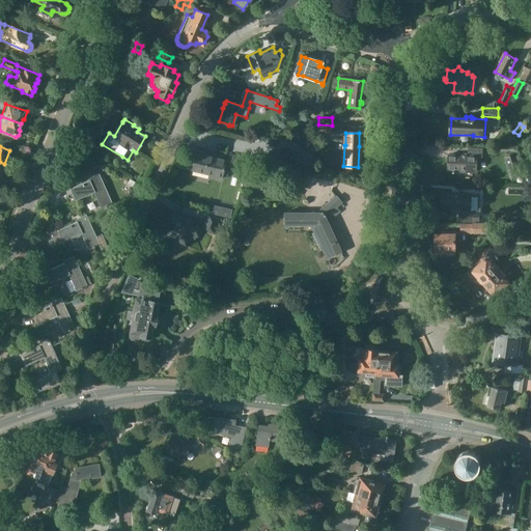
[(295,150),(280,147),(279,154),(269,150),(266,161),(281,165),(282,162),(291,164),(295,150)]
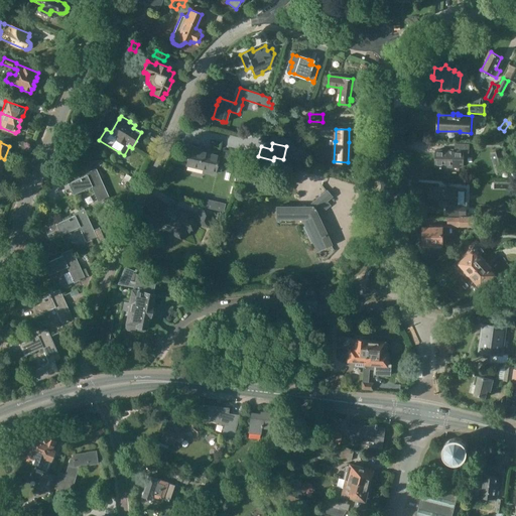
[(441,166),(461,166),(461,163),(465,163),(465,155),(469,155),(470,144),(455,144),(455,150),(435,150),(435,166),(439,166),(439,167),(441,167),(441,166)]
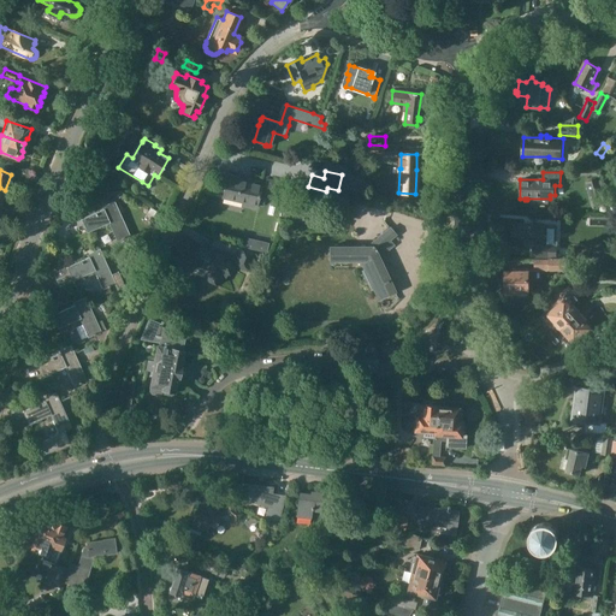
[(227,178),(223,197),(244,202),(243,206),(255,208),(260,193),(282,197),(285,184),(267,179),(265,188),(261,187),(261,185),(227,178)]
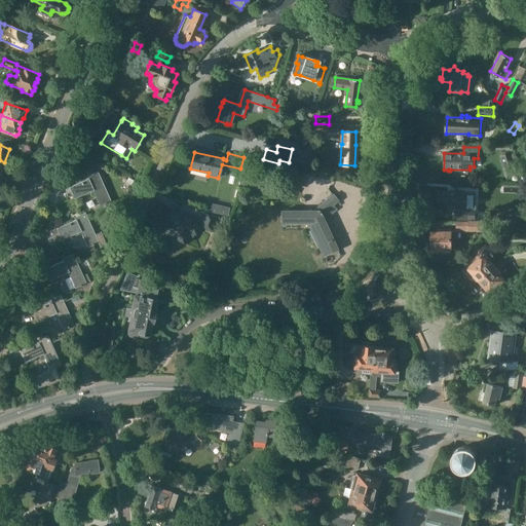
[(517,173),(511,153),(500,156),(505,176),(517,173)]
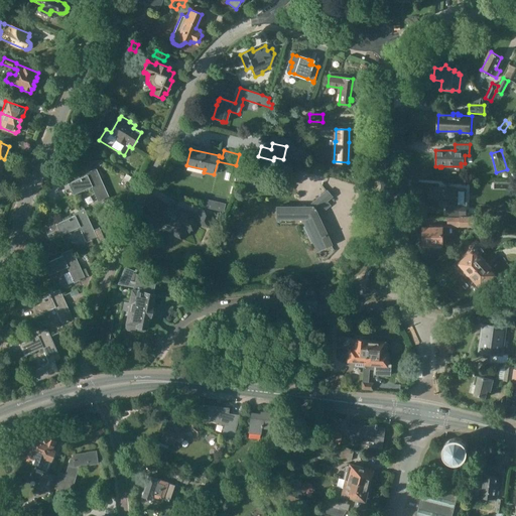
[(296,183),(300,169),(280,164),(277,178),(296,183)]
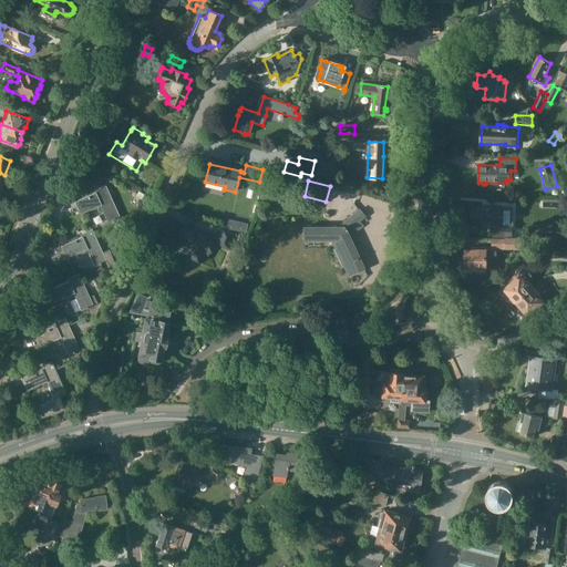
[(94,189),(95,193),(75,202),(81,214),(100,205),(107,223),(120,217),(119,215),(123,213),(120,206),(116,208),(105,185),(94,189)]
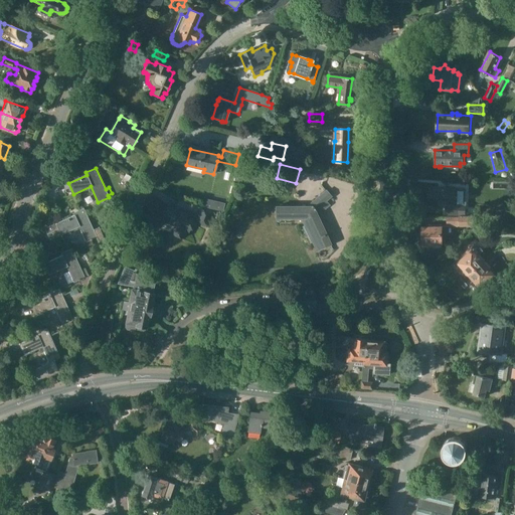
[(131,173),(122,169),(120,173),(129,177),(131,173)]
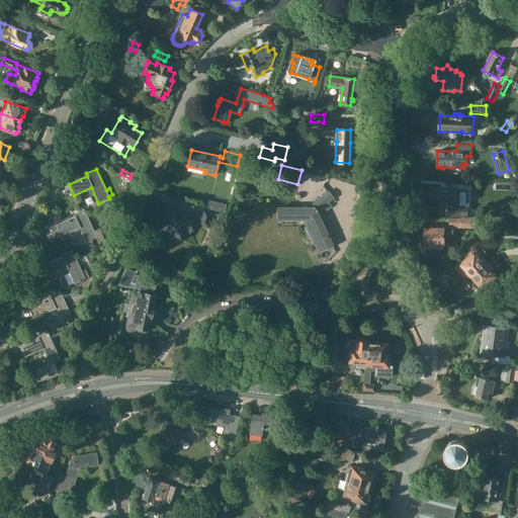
[(275,182),(271,180),(265,192),(269,194),(275,182)]
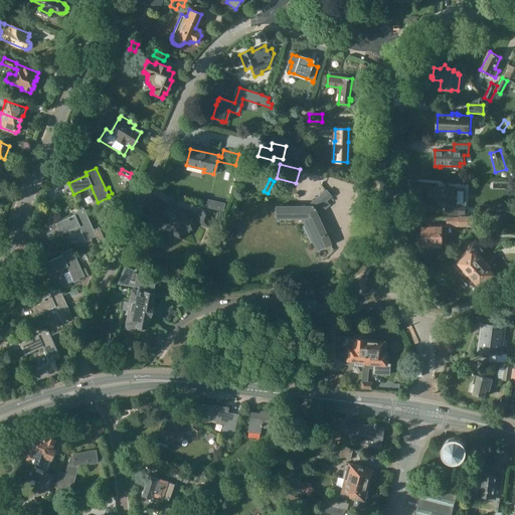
[(308,205),(277,206),(277,217),(302,217),(317,249),(330,242),(318,214),(319,212),(319,211),(322,209),(319,206),(332,195),(326,188),(320,193),(321,194),(308,205)]
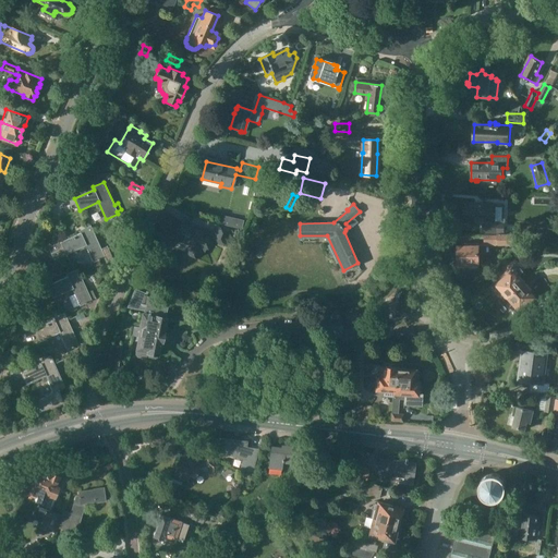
[(465,204),(464,221),(484,221),(483,231),(502,232),(504,221),(504,205),(493,204),(465,204)]
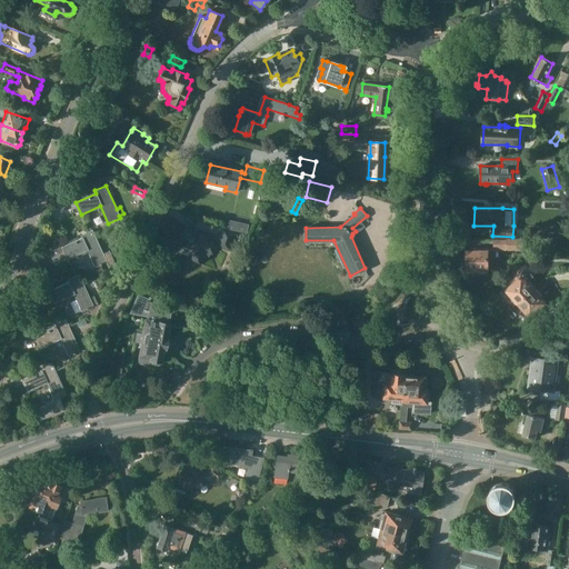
[(247,235),(249,225),(240,222),(238,232),(247,235)]
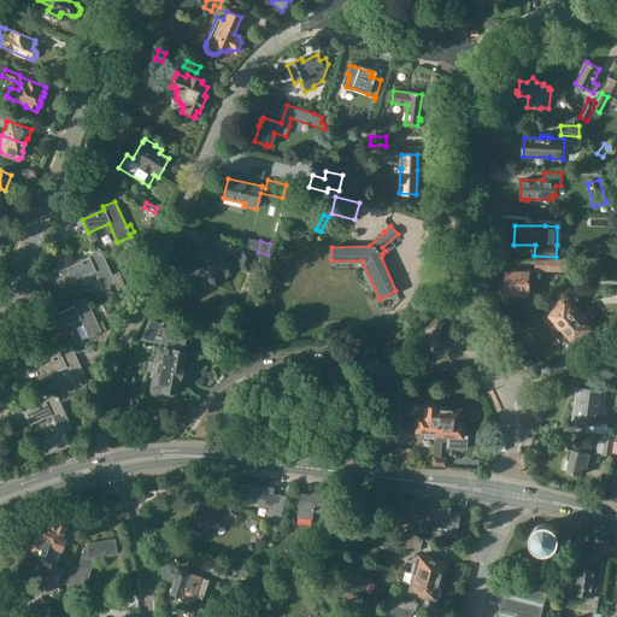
[(205,252),(200,250),(200,252),(198,252),(194,258),(197,260),(193,269),(195,270),(198,265),(209,270),(205,280),(219,286),(223,276),(225,277),(230,265),(247,272),(256,253),(241,248),(238,259),(233,257),(233,259),(206,248),(205,252)]
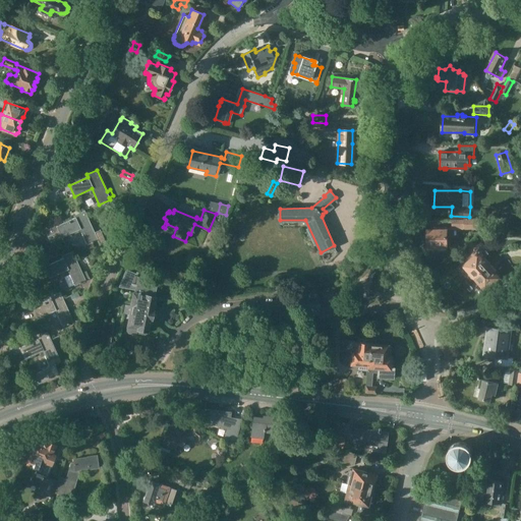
[(100,230),(95,232),(84,211),(80,213),(74,216),(75,218),(56,226),(61,237),(79,229),(87,245),(91,253),(95,251),(92,242),(98,239),(100,244),(105,241),(100,230)]
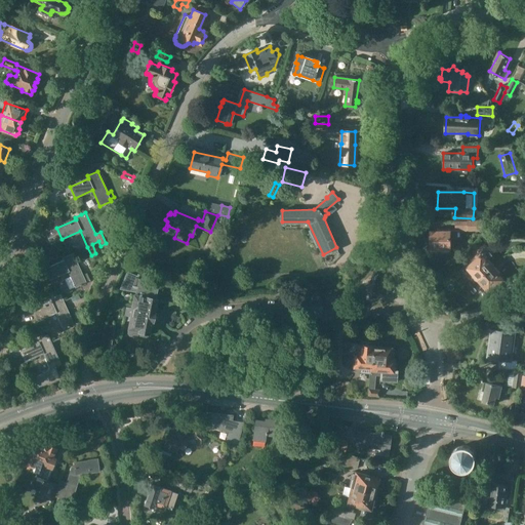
[(468,221),(455,221),(455,229),(438,229),(438,232),(431,232),(431,233),(430,234),(430,238),(431,239),(431,248),(450,248),(450,247),(451,246),(451,242),(450,241),(450,232),(471,231),(483,231),(483,220),(468,220),(468,221)]
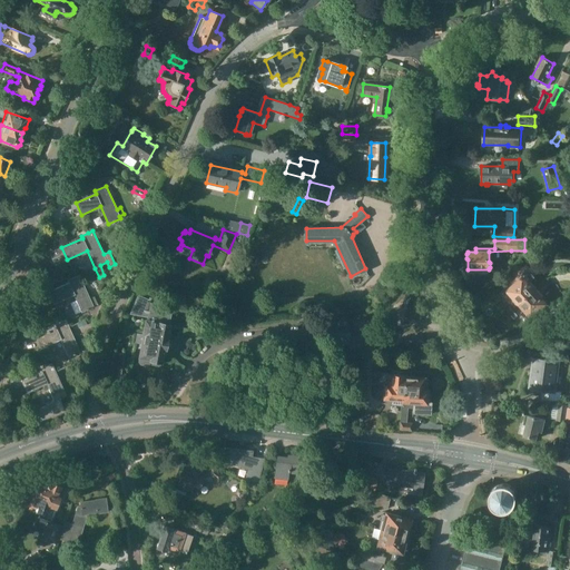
[(94,297),(90,298),(79,275),(68,279),(69,283),(48,292),(53,304),(74,295),(81,313),(98,305),(94,297)]
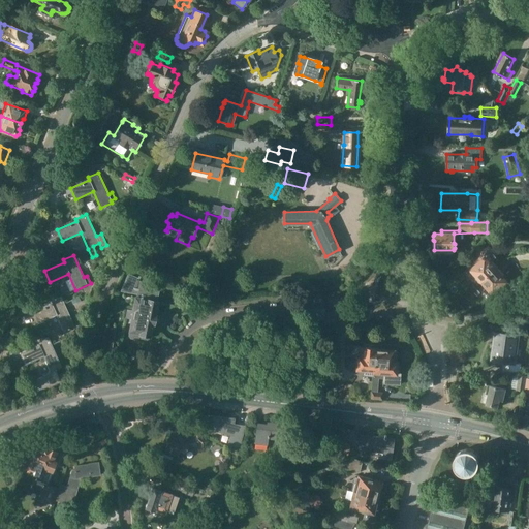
[(481,282),(496,269),(484,255),(473,265),(474,267),(471,270),(477,277),(476,278),(481,282)]
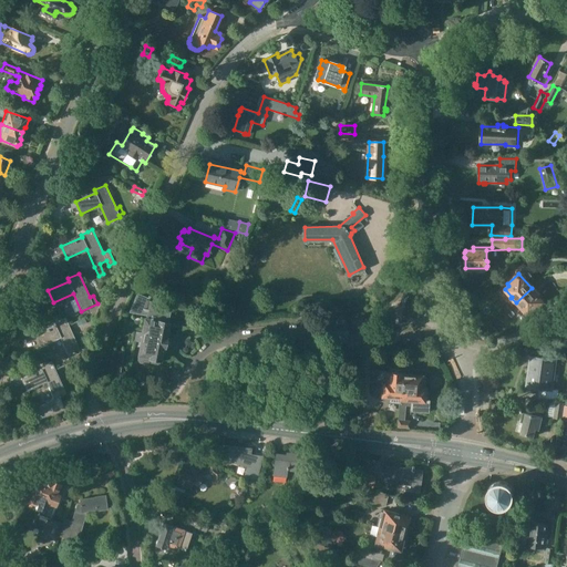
[(545,305),(532,288),(516,302),(521,309),(522,308),(528,316),(539,306),(540,308),(545,305)]
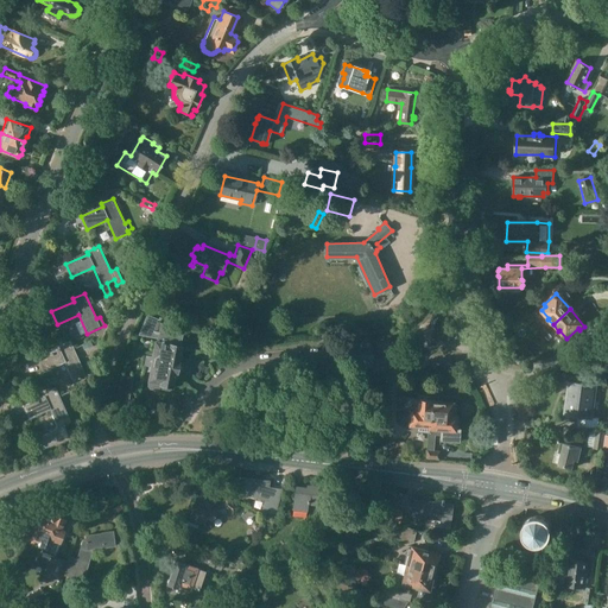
[(157,341),(178,346),(179,343),(187,344),(189,335),(157,321),(158,320),(147,315),(138,335),(158,339),(157,341)]
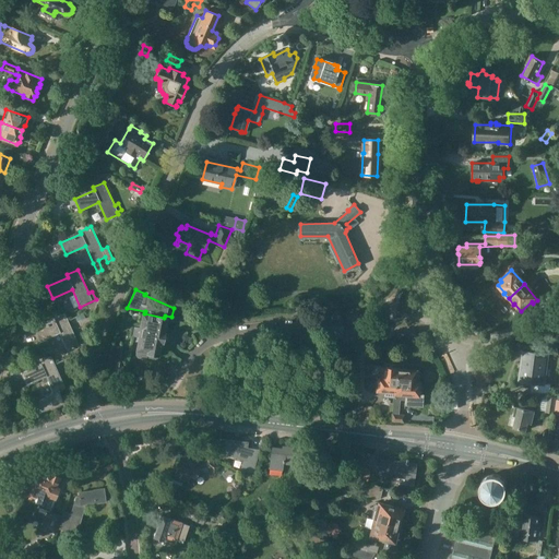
[(52,318),(54,321),(34,330),(39,342),(59,333),(67,351),(79,345),(64,313),(52,318)]
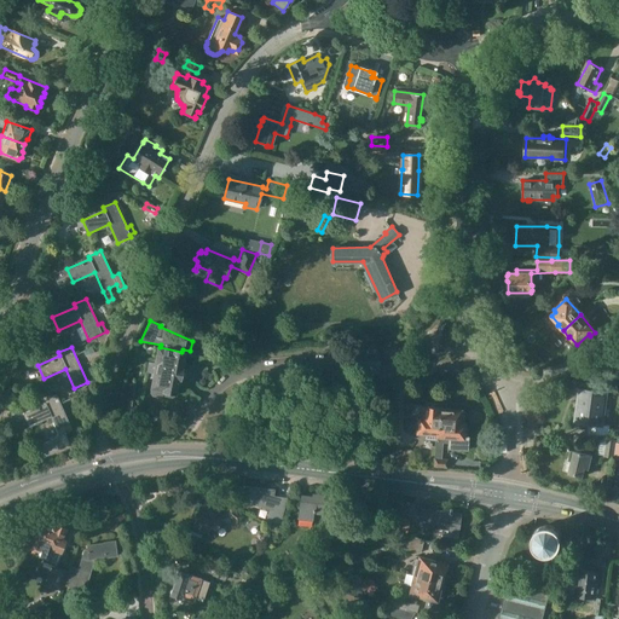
[(181,352),(160,347),(157,347),(155,364),(149,363),(146,371),(154,374),(151,388),(150,393),(152,395),(160,397),(162,395),(163,393),(165,395),(174,397),(174,393),(175,393),(178,379),(180,379),(184,379),(186,370),(181,369),(184,352),(181,352)]
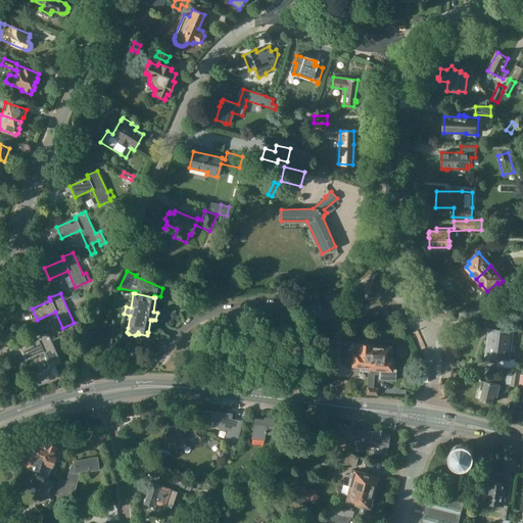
[(114,325),(104,323),(100,343),(111,345),(114,325)]
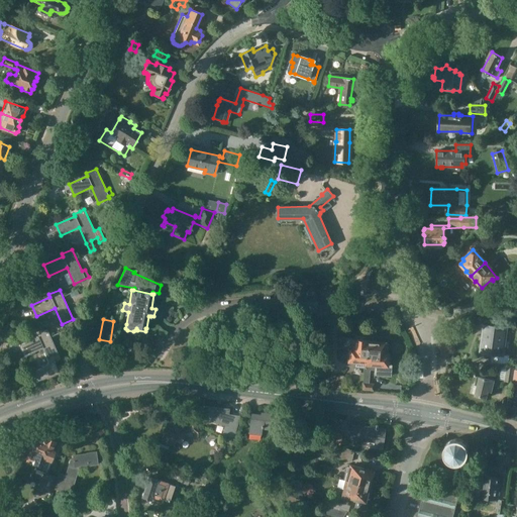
[(485,325),(481,352),(491,354),(490,364),(509,366),(509,356),(502,355),(503,348),(506,328),(495,326),(496,326),(493,325),(493,326),(485,325)]
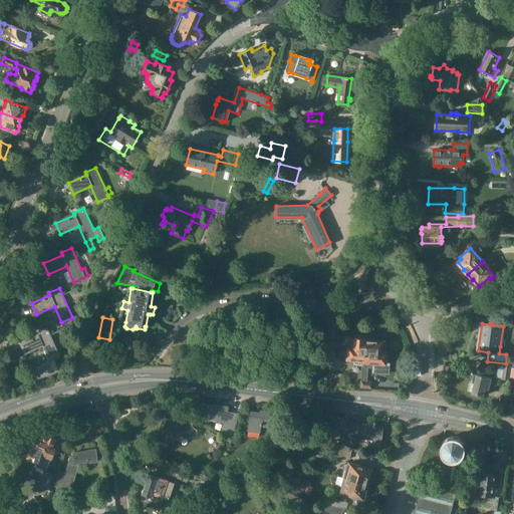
[(54,359),(60,357),(47,327),(43,329),(44,331),(19,343),(24,354),(41,346),(48,360),(40,364),(41,365),(31,370),(35,379),(58,369),(54,359)]
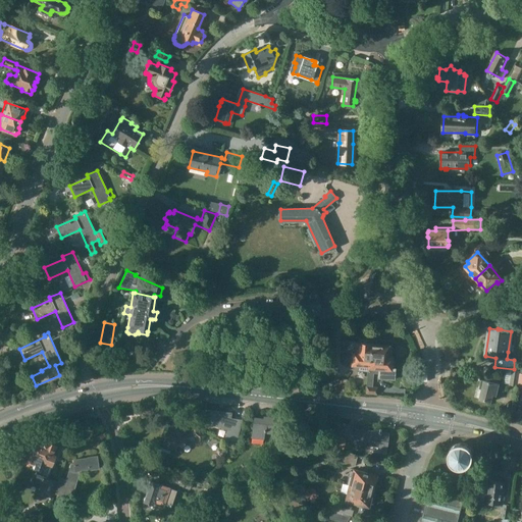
[(359,370),(368,371),(370,344),(368,344),(369,342),(366,340),(362,340),(359,341),(359,343),(350,342),(349,349),(353,350),(352,367),(359,368),(359,370)]
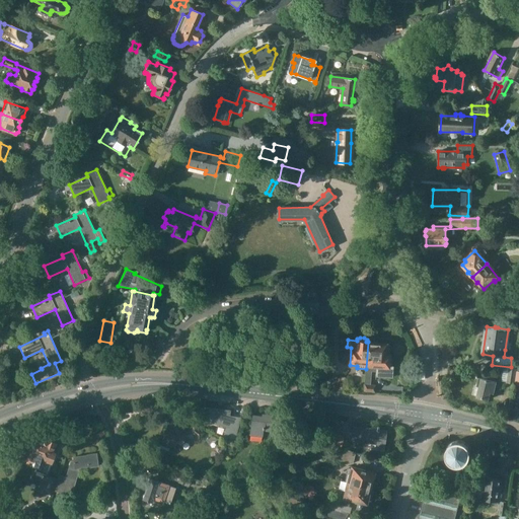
[(371,371),(376,372),(375,381),(391,382),(392,368),(389,367),(389,366),(391,364),(391,359),(390,357),(390,356),(387,356),(388,345),(369,344),(369,342),(368,342),(366,369),(364,391),(374,392),(375,385),(370,385),(371,371)]
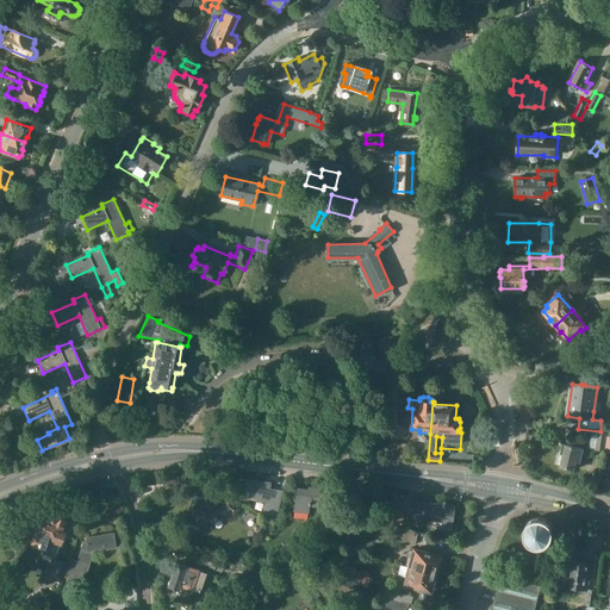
[(225,421),(221,415),(212,423),(217,428),(225,421)]
